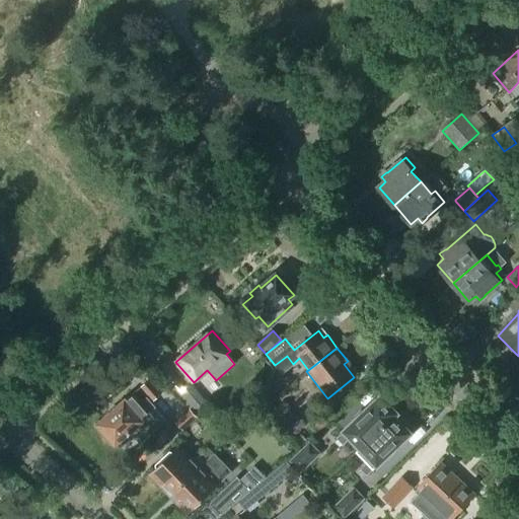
[(160,394),(148,380),(133,394),(133,393),(98,424),(105,432),(104,437),(109,443),(115,442),(117,444),(126,436),(127,438),(131,434),(136,439),(148,429),(133,412),(142,403),(149,397),(153,401),(160,394)]
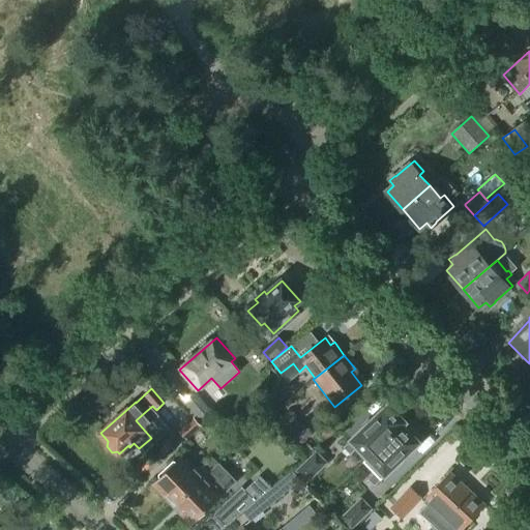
[(202,421),(211,414),(194,393),(179,405),(194,419),(197,416),(202,421)]
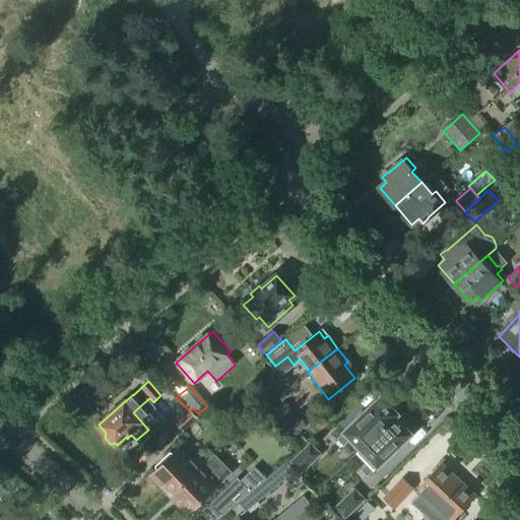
[(384,400),(381,397),(337,440),(344,447),(350,441),(360,451),(397,414),(395,412),(398,409),(387,397),(384,400)]
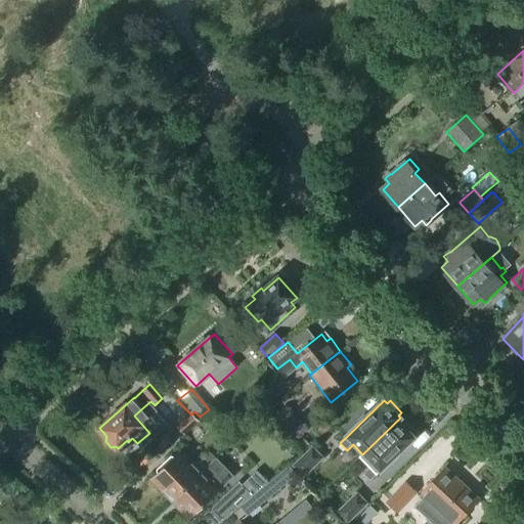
[(185,435),(201,422),(193,413),(178,427),(185,435)]
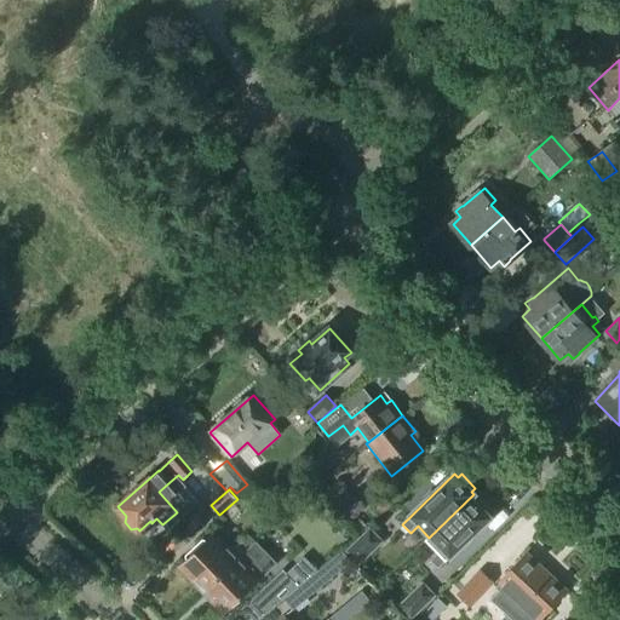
[(438,569),(491,520),(483,511),(487,507),(474,494),(429,538),(425,541),(437,554),(430,561),(438,569)]
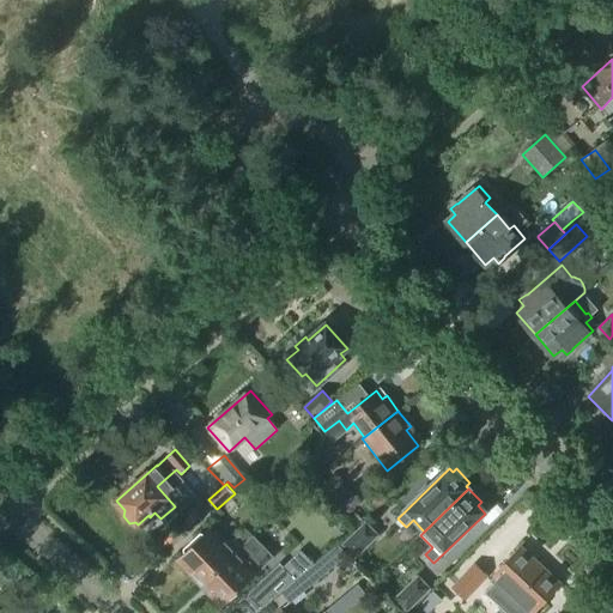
[(353,511),(347,517),(357,528),(363,522),(353,511)]
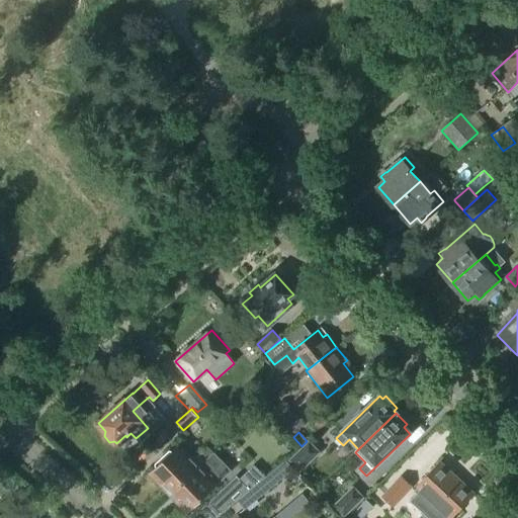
[(300,471),(320,453),(310,443),(290,461),(300,471)]
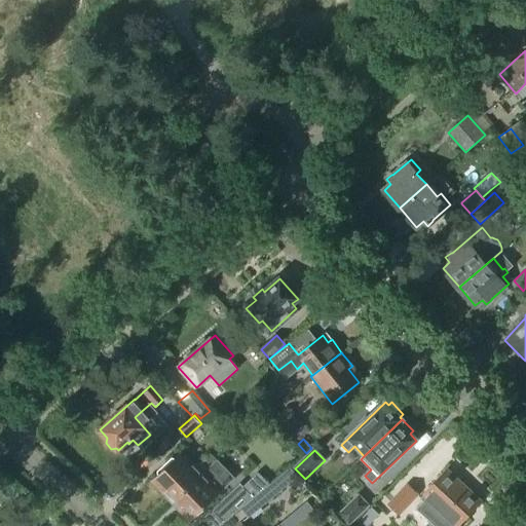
[(181,455),(154,481),(156,484),(155,487),(161,493),(164,492),(174,501),(201,476),(208,468),(216,461),(210,455),(202,462),(201,462),(195,470),(181,455)]
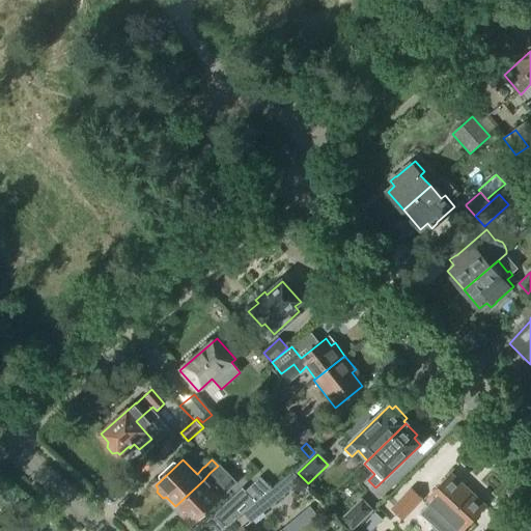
[(203,480),(175,506),(182,513),(180,516),(186,523),(190,522),(193,525),(235,483),(224,471),(218,466),(210,473),(203,480)]
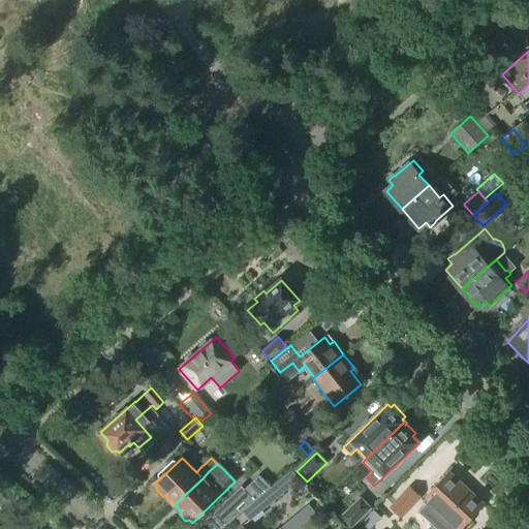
[(251,521),(300,479),(291,470),(243,511),(251,521)]
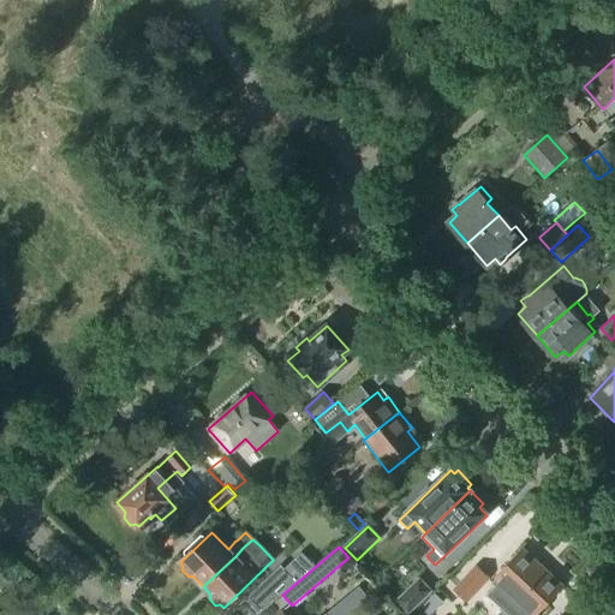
[(503,614),(535,614),(562,586),(524,550),(493,584),(494,586),(484,597),(503,614)]
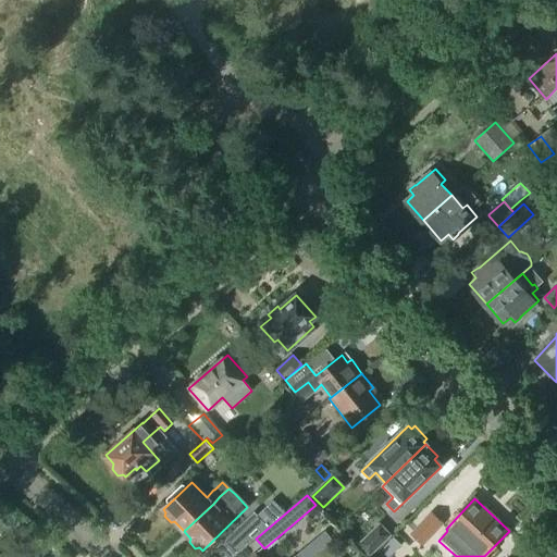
[(252,514),(215,548),(223,556),(233,556),(256,539),(268,529),(257,518),(252,514)]
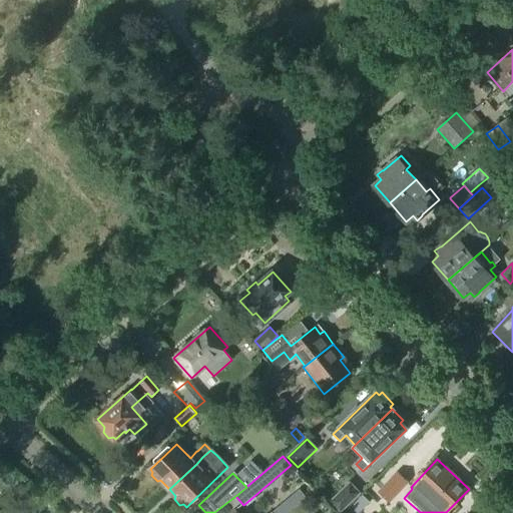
[(390,502),(407,483),(397,473),(380,492),(390,502)]
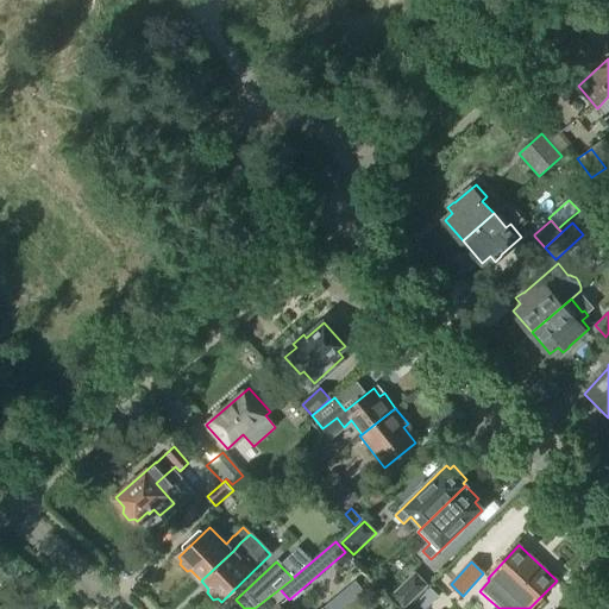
[(405,608),(427,586),(415,575),(393,596),(405,608)]
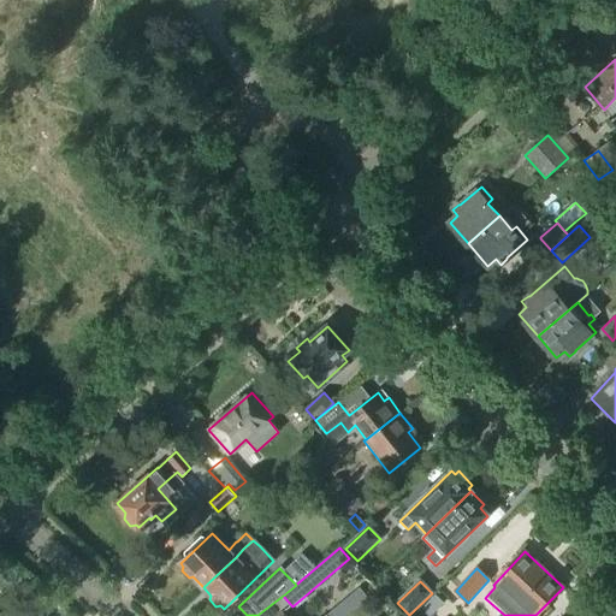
[(433,597),(421,609),(428,615),(430,615),(440,605),(433,597)]
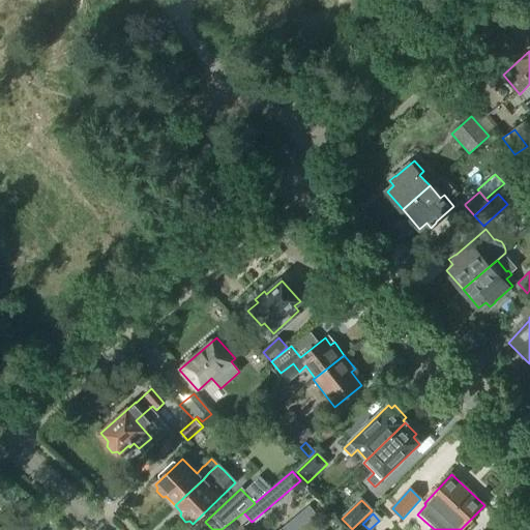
[(298,529),(306,523),(301,516),(291,525),(284,529),(298,529)]
